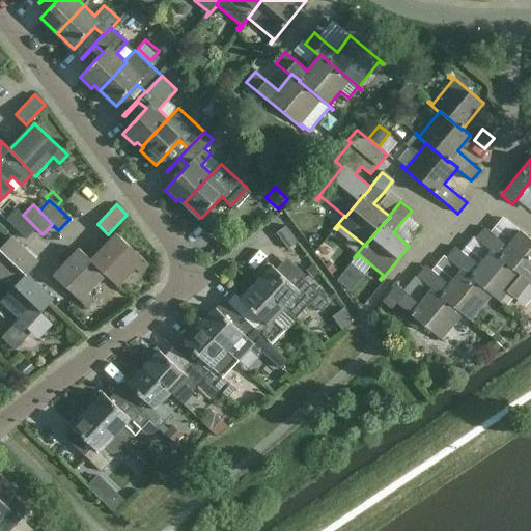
[(26,239),(36,228),(23,215),(17,208),(6,219),(26,239)]
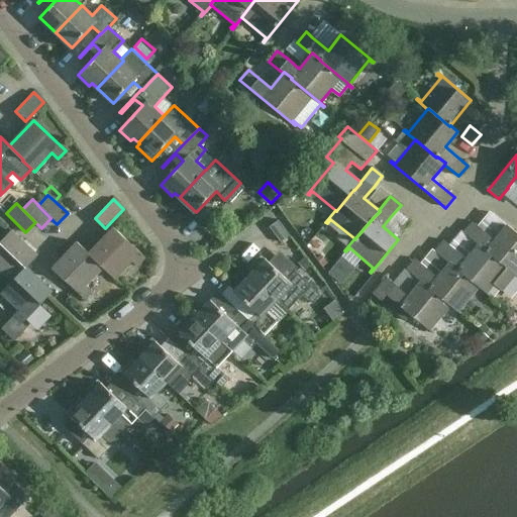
[(483,230),(472,222),(463,232),(478,244),(479,243),(487,249),(486,250),(516,276),(516,275),(516,274),(516,272),(516,232),(507,225),(494,241),(482,231),(483,230)]
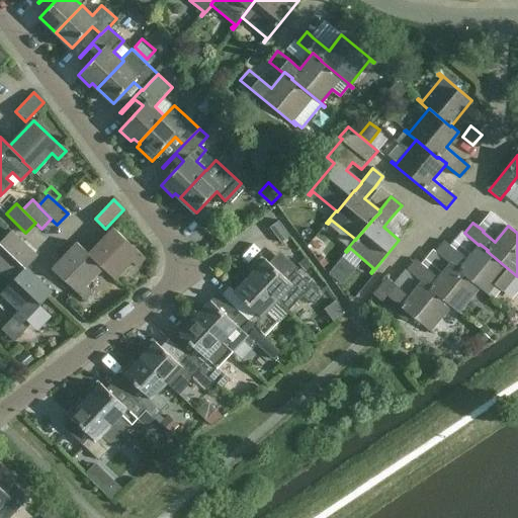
[(103,268),(115,279),(133,261),(138,266),(146,258),(113,227),(89,253),(88,254),(103,268)]
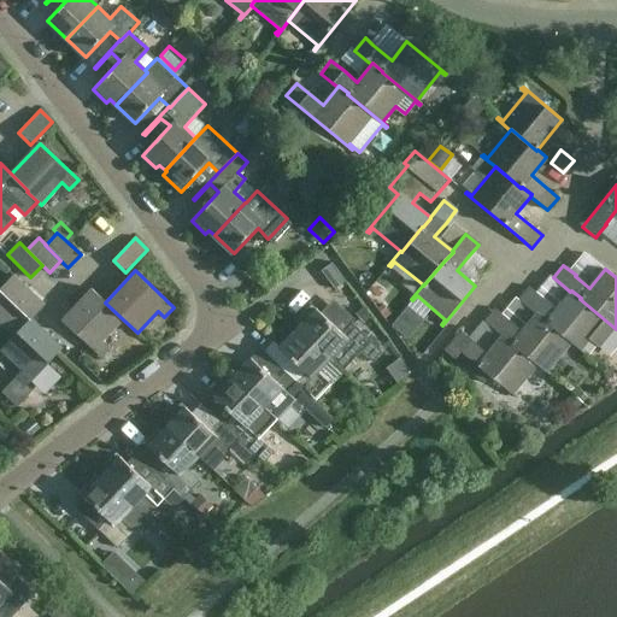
[(0,321),(15,335),(16,335),(31,318),(33,318),(46,304),(13,275),(0,288),(0,321)]
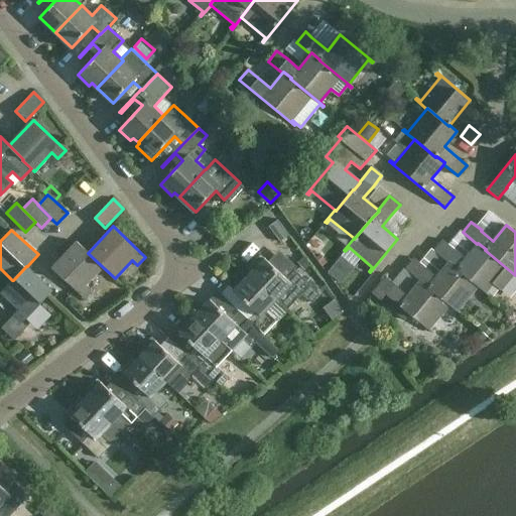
[(297,249),(288,240),(280,249),(288,258),(297,249)]
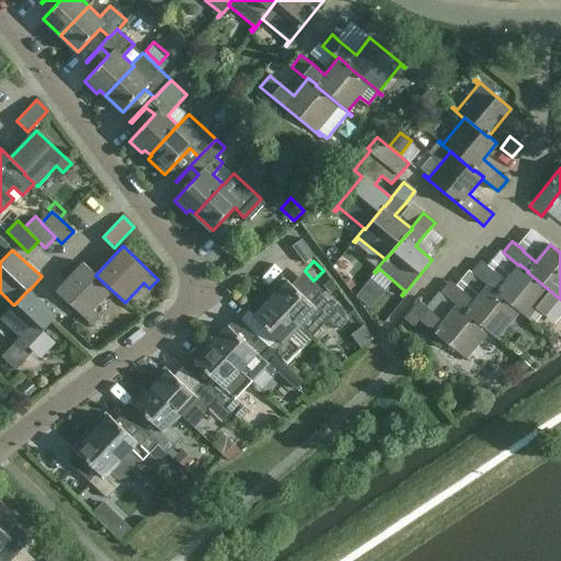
[(519,312),(531,322),(533,321),(529,318),(535,311),(544,319),(559,299),(560,300),(560,299),(527,272),(528,271),(519,264),(518,265),(505,281),(493,271),(493,270),(482,261),(472,273),(488,285),(489,284),(497,292),(496,292),(519,311),(519,312)]
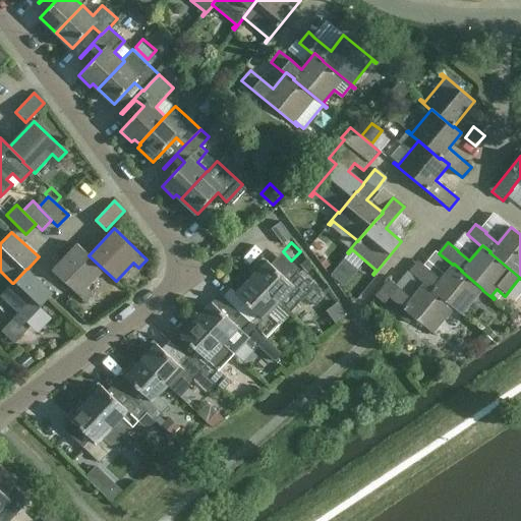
[(88,287),(104,270),(89,255),(90,254),(77,243),(52,270),(84,301),(93,292),(88,287)]
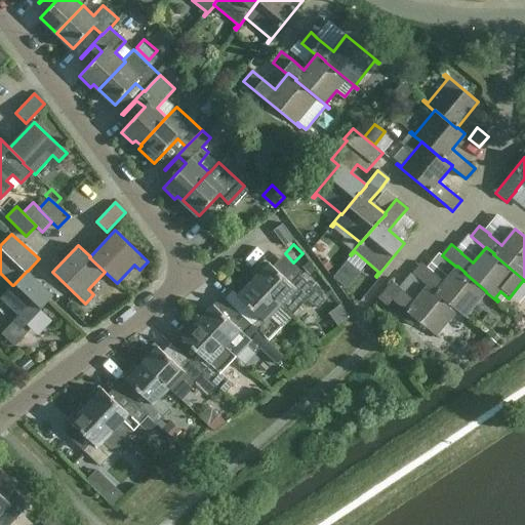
[(270,263),(253,279),(281,305),(292,315),(308,298),(317,307),(325,298),(316,289),(298,273),(297,275),(298,275),(291,283),(270,263)]
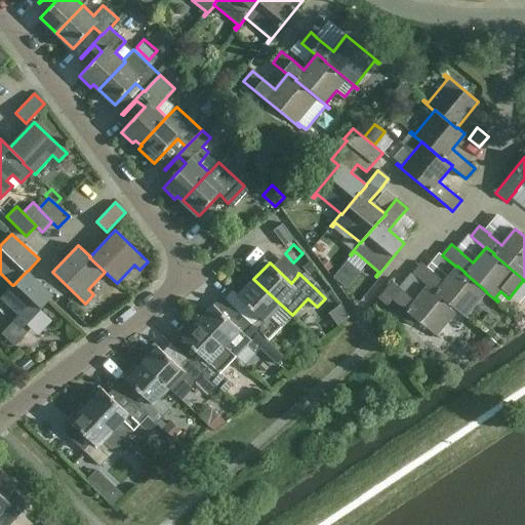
[(466,316),(486,292),(486,291),(465,273),(466,273),(457,266),(456,267),(444,282),(432,272),(432,271),(421,263),(412,274),(428,285),(436,291),(457,310),(457,311),(469,320),(470,319),(466,316)]
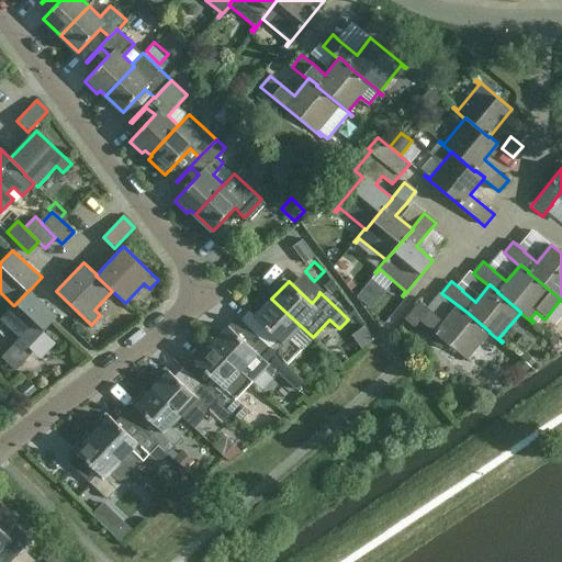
[(57,316),(30,290),(29,290),(14,305),(13,305),(1,318),(21,337),(15,344),(24,351),(57,316)]
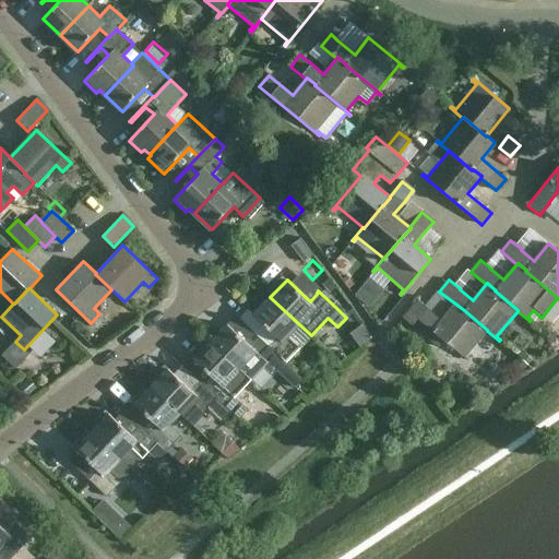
[(289,335),(299,324),(270,297),(254,314),(276,335),(269,345),(268,345),(276,354),(285,363),(300,346),(289,335)]
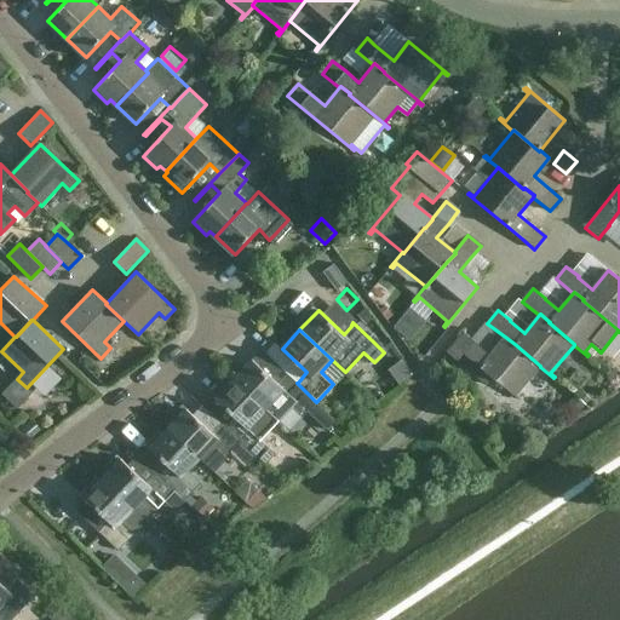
[(515,397),(540,367),(540,366),(515,344),(505,337),(491,355),(464,333),(447,352),(486,385),(492,378),(515,397)]
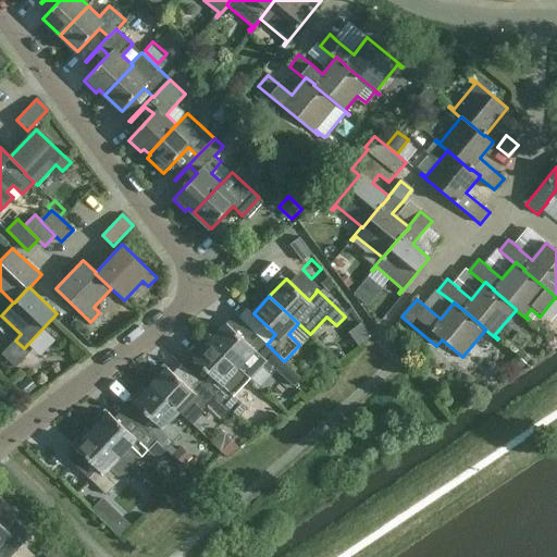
[(284,361),(275,353),(267,344),(268,344),(244,321),(243,322),(257,336),(249,344),(226,322),(210,341),(250,379),(263,366),(272,374),(275,371),(284,361)]
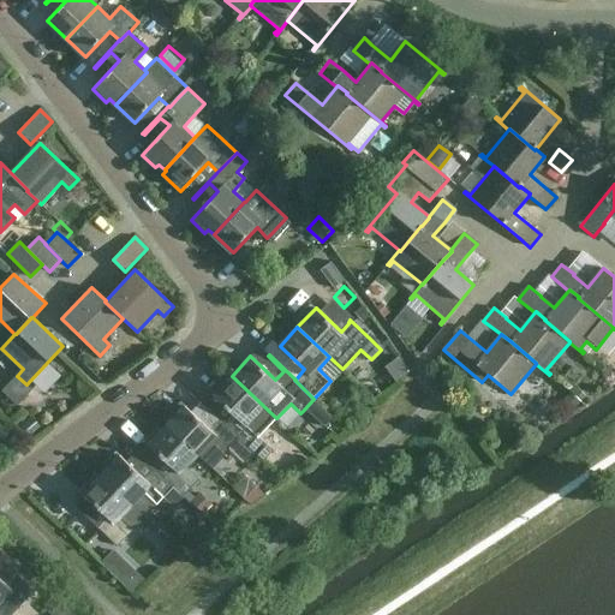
[(46,393),(65,381),(58,370),(40,381),(46,393)]
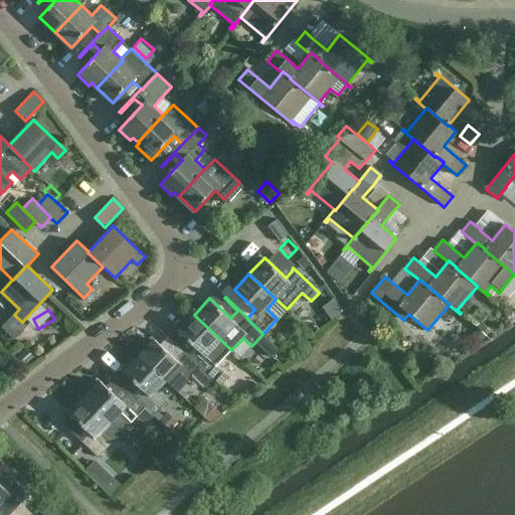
[(217,366),(231,350),(194,315),(179,331),(200,350),(193,358),(192,359),(200,367),(220,385),(228,377),(217,366)]
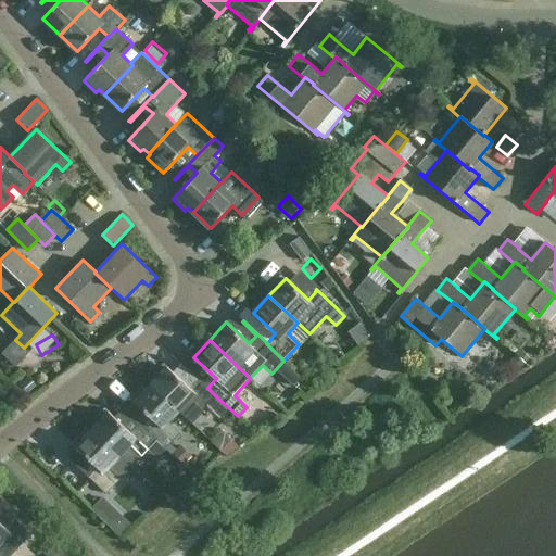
[(530,358),(527,355),(521,349),(505,364),(514,373),(530,358)]
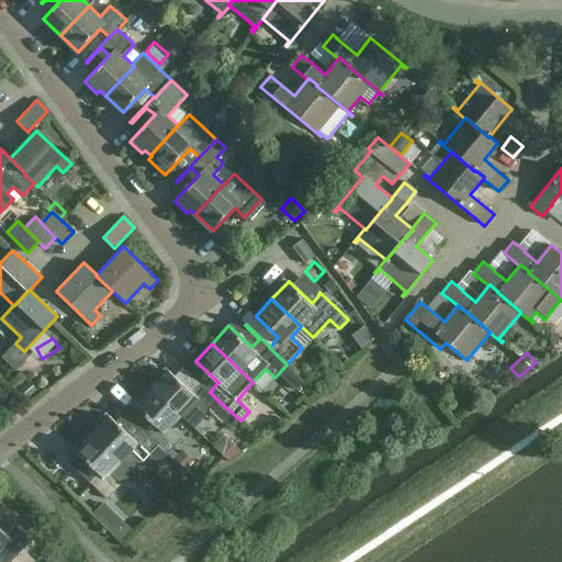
[(304,381),(287,364),(278,374),(295,391),(304,381)]
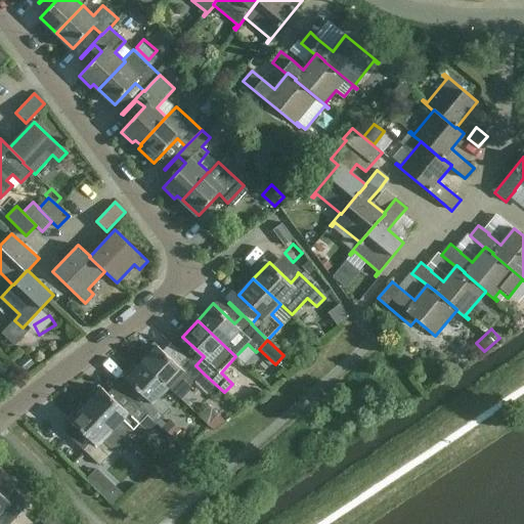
[(195,365),(197,364),(173,344),(173,345),(186,358),(179,365),(158,345),(142,362),(170,388),(179,378),(190,388),(204,374),(195,365)]
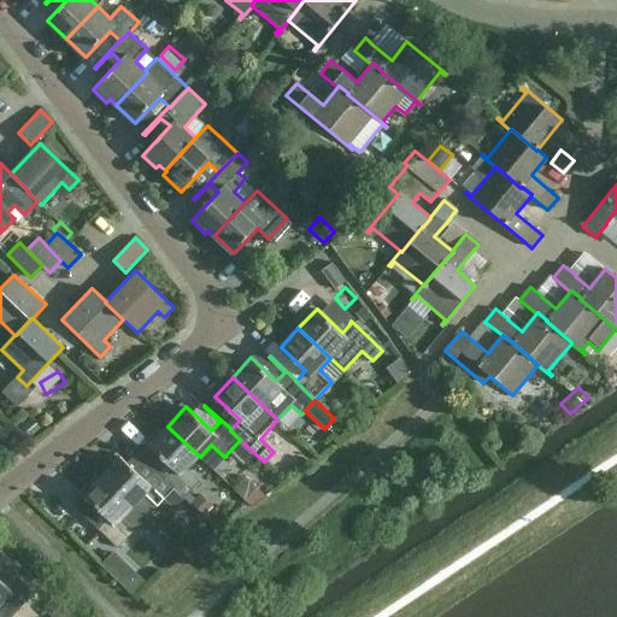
[(175,469),(165,479),(165,480),(175,488),(174,488),(184,498),(201,481),(188,469),(200,457),(168,427),(162,432),(158,428),(146,442),(175,469)]
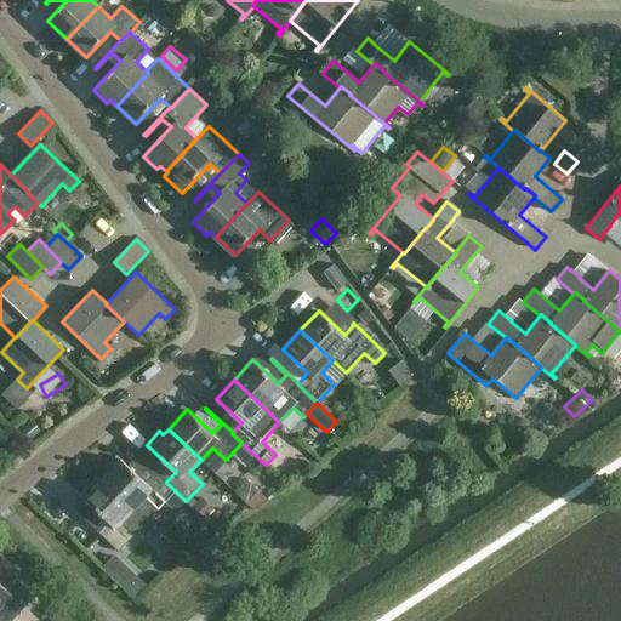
[(147,522),(175,491),(176,491),(166,483),(166,482),(140,456),(138,457),(155,473),(147,483),(118,456),(104,469),(108,473),(102,479),(147,522)]
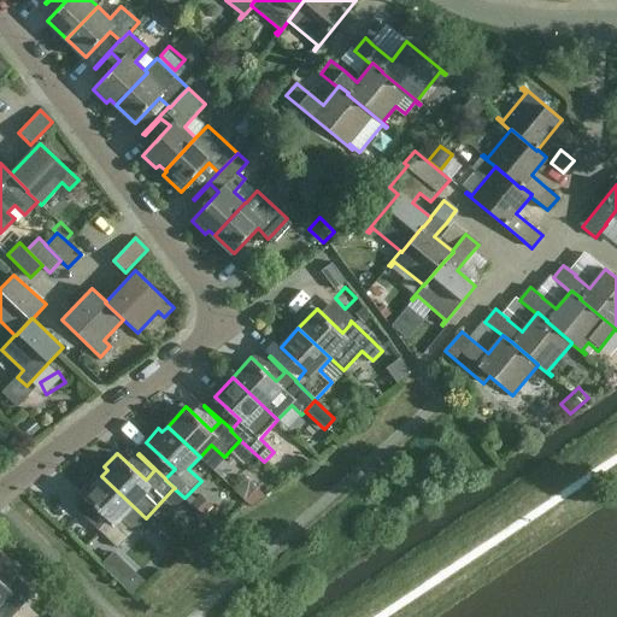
[(118,547),(146,518),(101,476),(99,479),(95,475),(80,492),(109,519),(100,528),(88,517),(87,518),(118,547)]
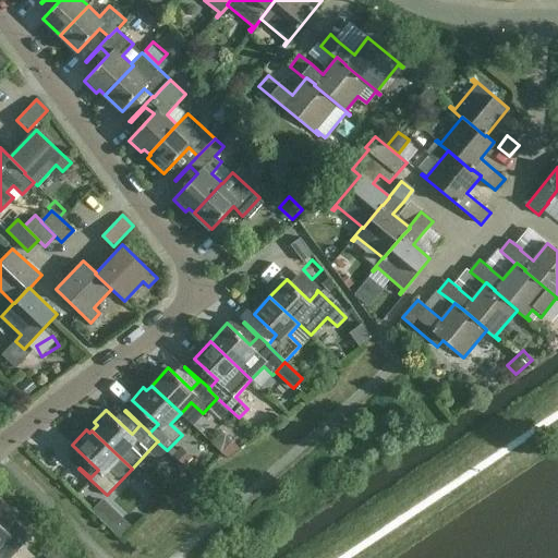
[(0,556),(1,557),(10,557),(16,552),(32,535),(3,508),(2,509),(13,520),(5,528),(0,522),(0,556)]
